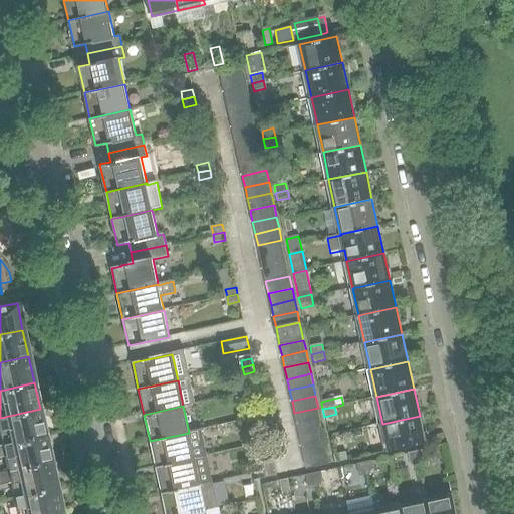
[(297,424),(320,419),(318,408),(294,413),(297,424)]
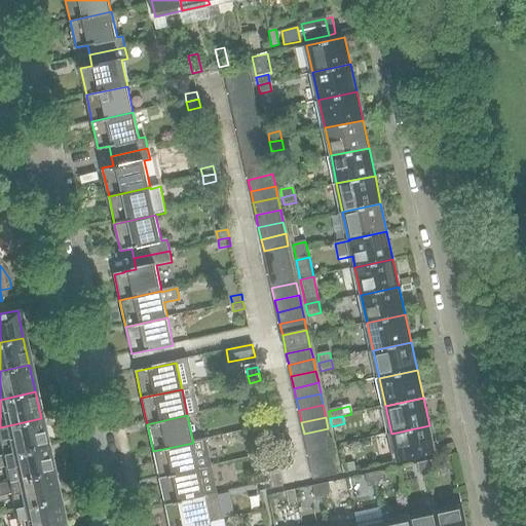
[(0,442),(3,455),(47,445),(41,418),(0,427),(0,442)]
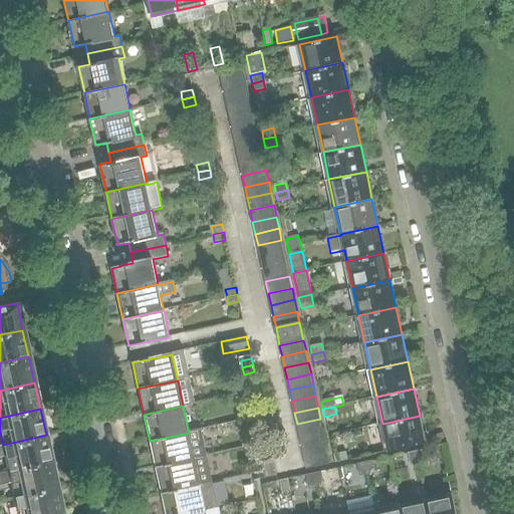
[(248,413),(249,421),(261,418),(260,411),(248,413)]
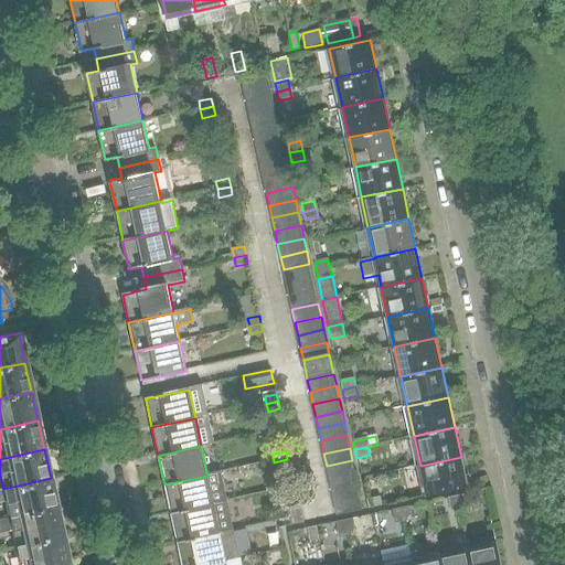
[(420,466),(427,496),(468,487),(461,457),(420,466)]
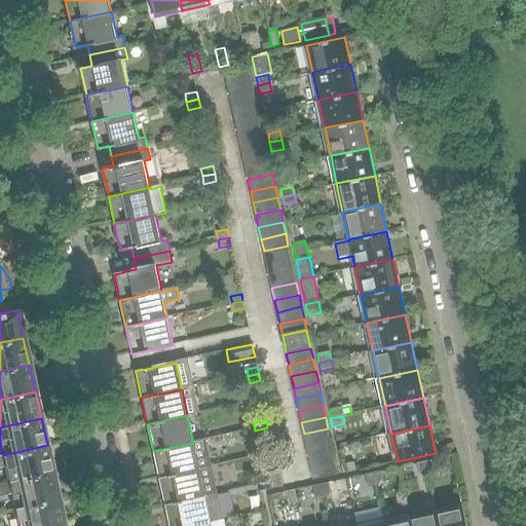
[(269,435),(267,427),(255,430),(257,438),(269,435)]
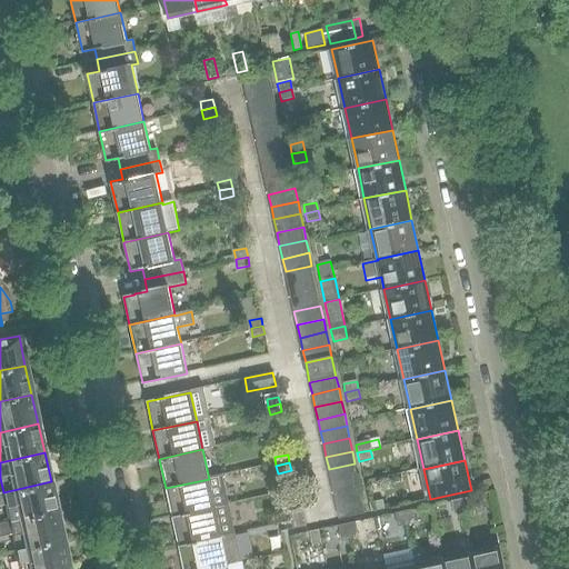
[(329,469),(331,481),(358,477),(355,463),(329,469)]
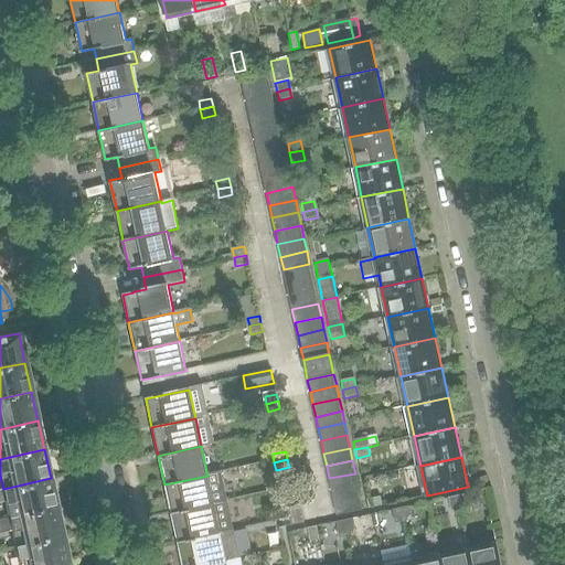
[(221,472),(208,476),(164,484),(171,514),(227,501),(221,472)]
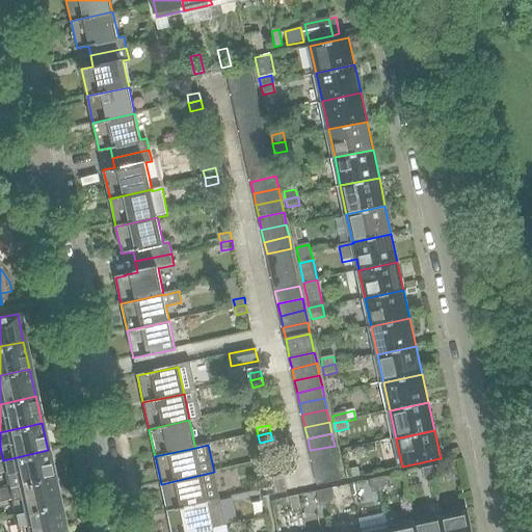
[(312,461),(337,456),(335,446),(310,450),(312,461)]
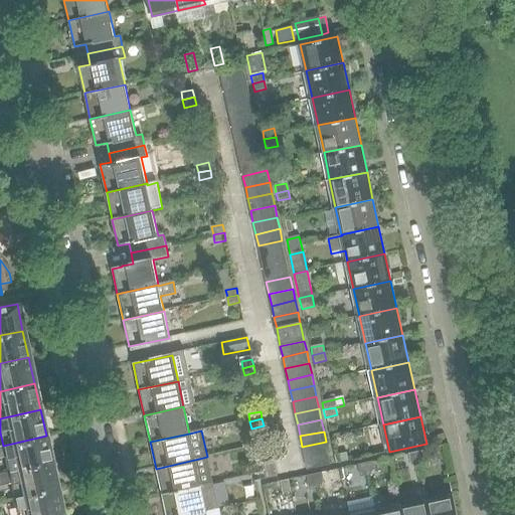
[(46,436),(3,446),(9,472),(52,462),(46,436)]
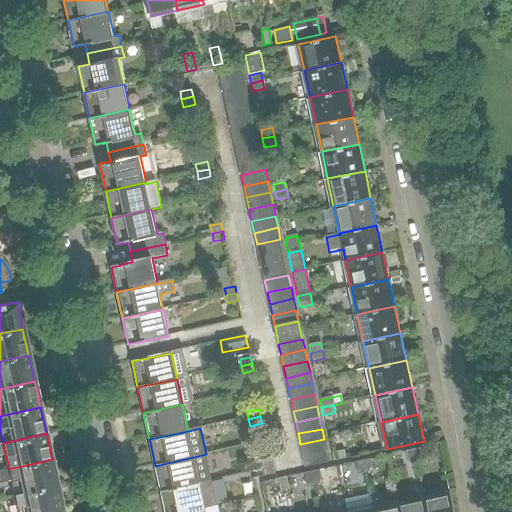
[(300,444),(303,456),(327,451),(324,439),(300,444)]
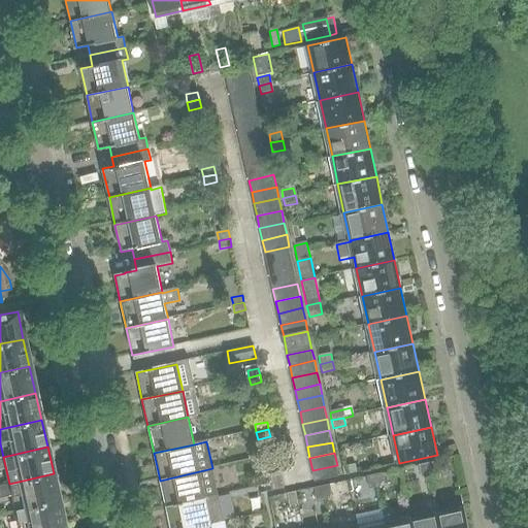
[(426,465),(429,477),(436,475),(433,463),(426,465)]
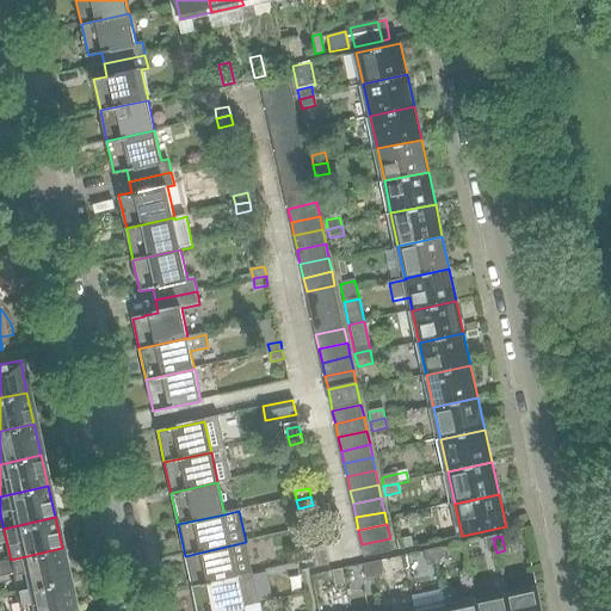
[(362,544),(365,559),(394,553),(390,538),(362,544)]
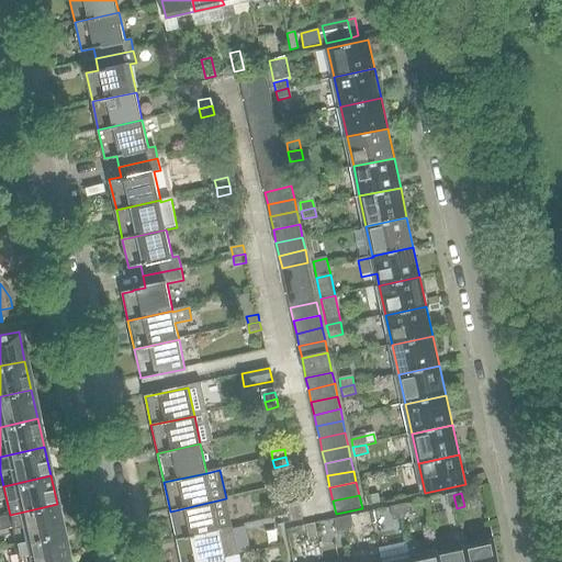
[(379,504),(377,495),(364,498),(367,507),(379,504)]
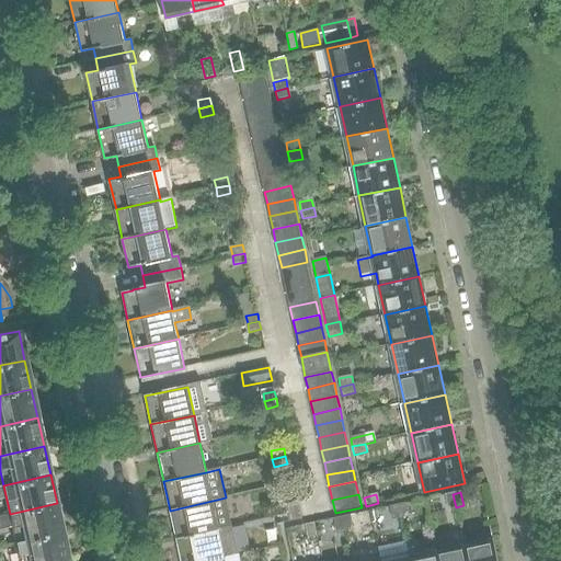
[(456,507),(453,494),(445,496),(447,508),(456,507)]
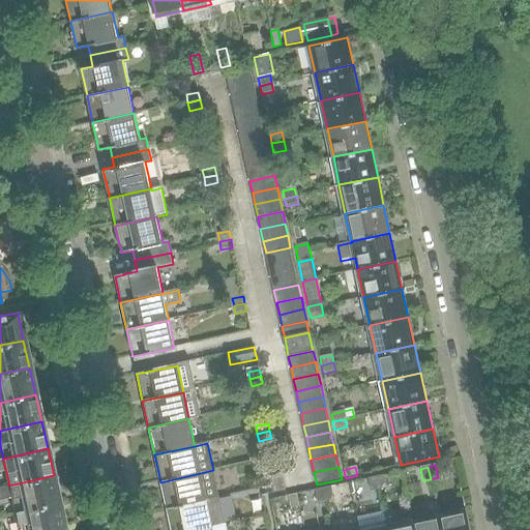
[(160,482),(166,508),(206,500),(219,497),(213,470),(160,482)]
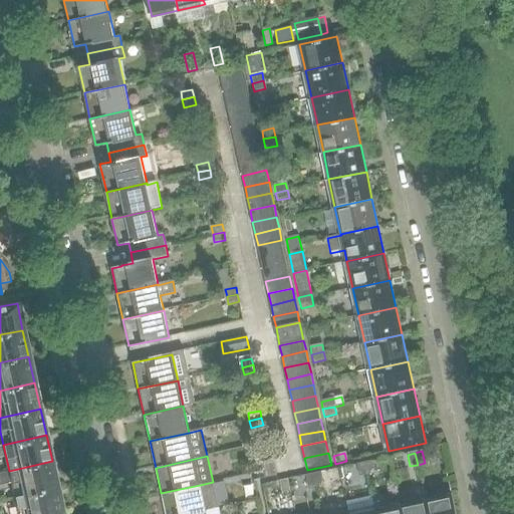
[(0,485),(11,483),(14,497),(57,487),(52,461),(9,471),(0,472),(0,485)]
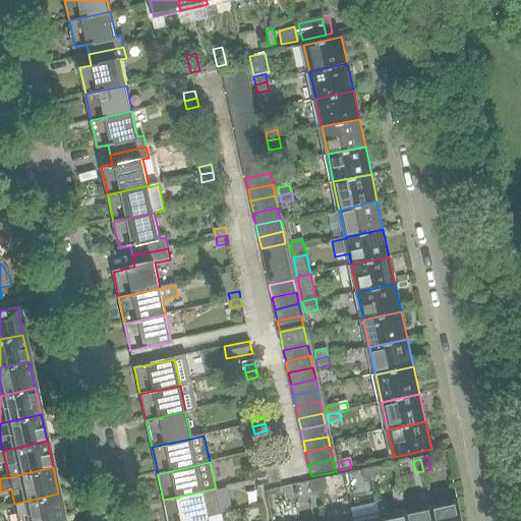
[(279,475),(277,467),(265,470),(267,478),(279,475)]
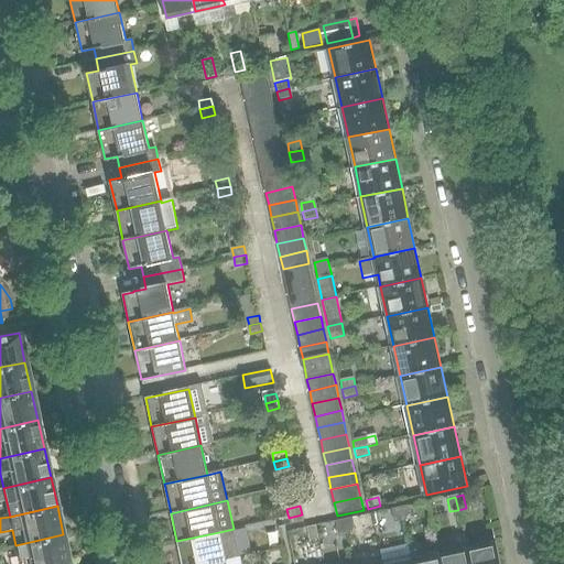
[(409,507),(400,509),(403,521),(411,520),(409,507)]
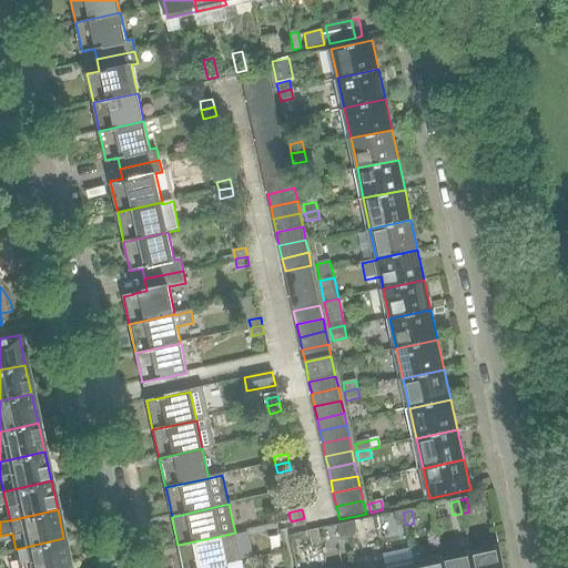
[(397,527),(406,525),(403,513),(395,514),(397,527)]
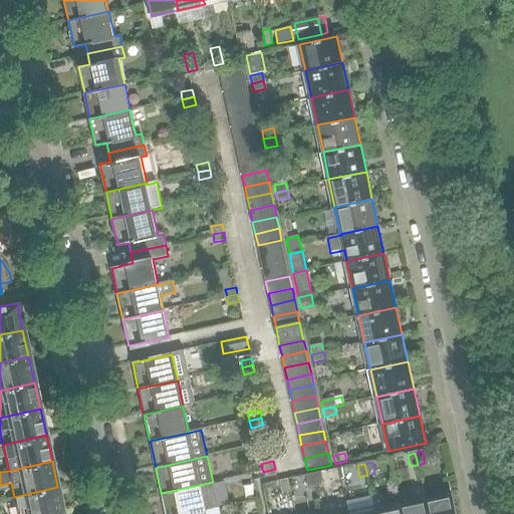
[(275,469),(263,472),(265,479),(277,476),(275,469)]
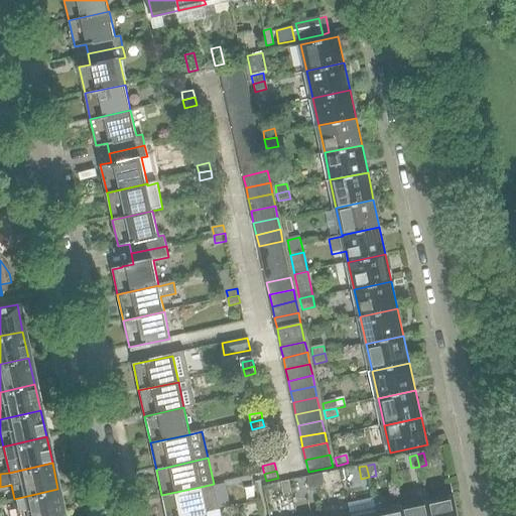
[(314,476),(316,488),(325,487),(323,474),(314,476)]
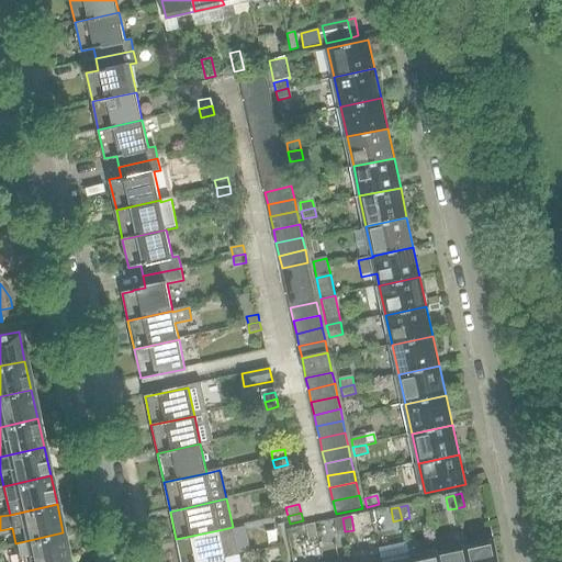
[(343,518),(334,519),(336,534),(345,531),(343,518)]
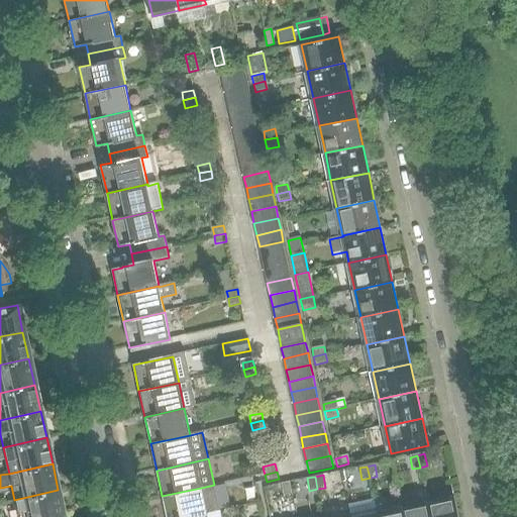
[(284,497),(292,495),(289,483),(281,485),(284,497)]
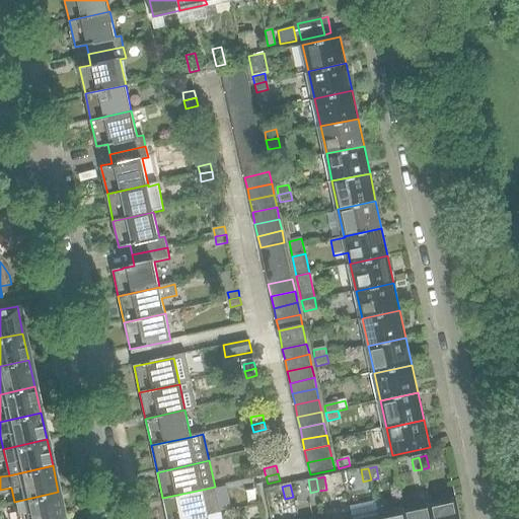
[(167,518),(195,518),(208,516),(202,490),(162,498),(167,518)]
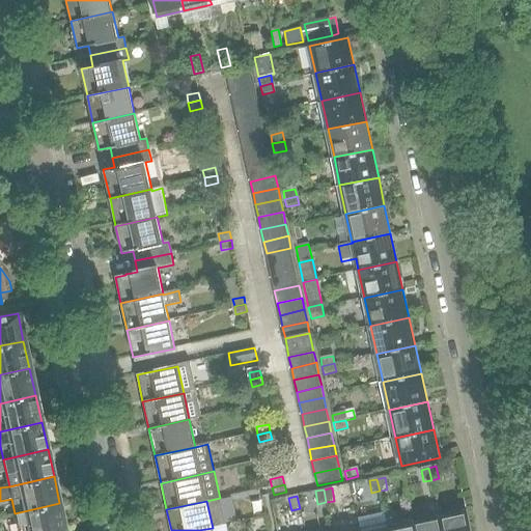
[(59,503),(15,513),(17,524),(25,522),(27,530),(62,530),(65,530),(59,503)]
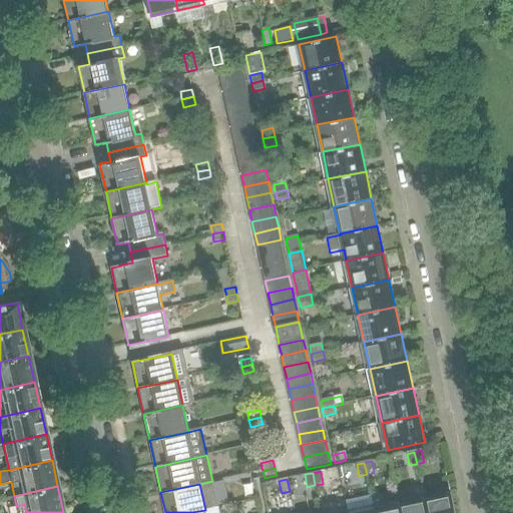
[(455,512),(451,492),(425,496),(428,512),(455,512)]
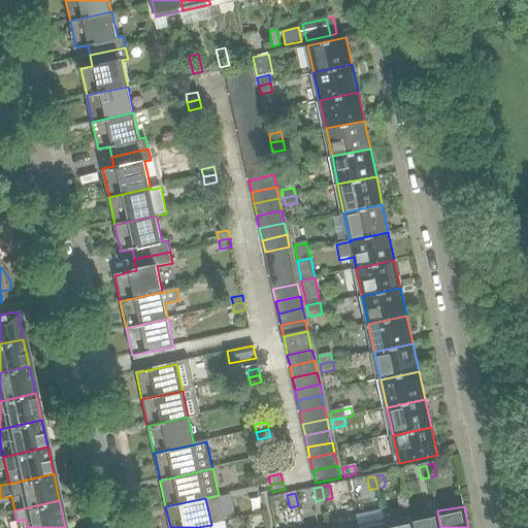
[(440,527),(437,510),(410,517),(413,527),(440,527)]
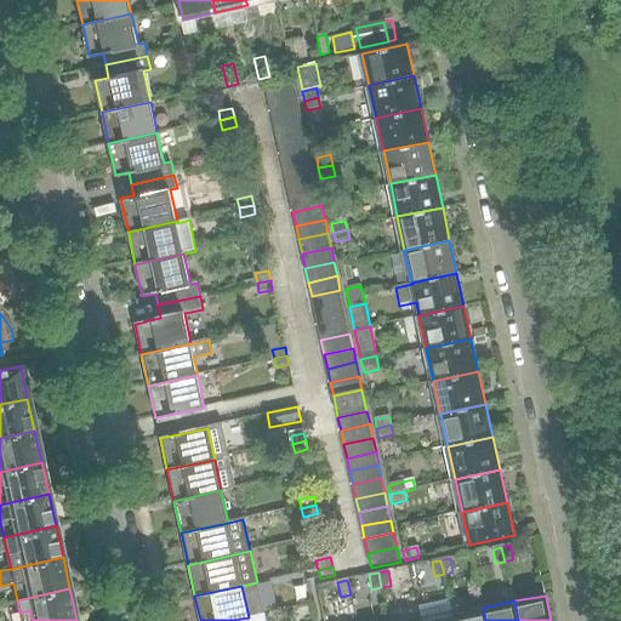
[(485,620),(483,608),(453,615),(453,620),(485,620)]
